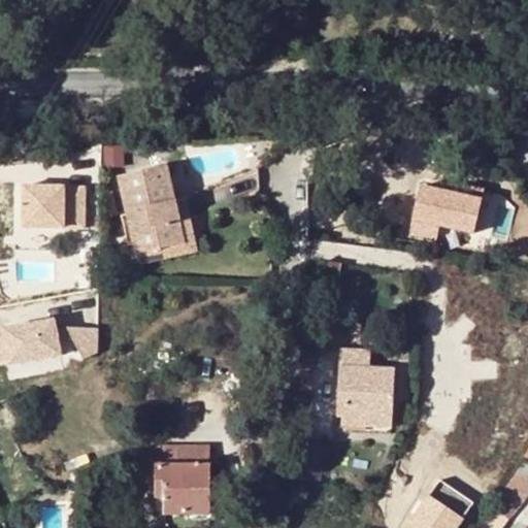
[(22,118),(41,117),(41,104),(22,105),(22,118)]
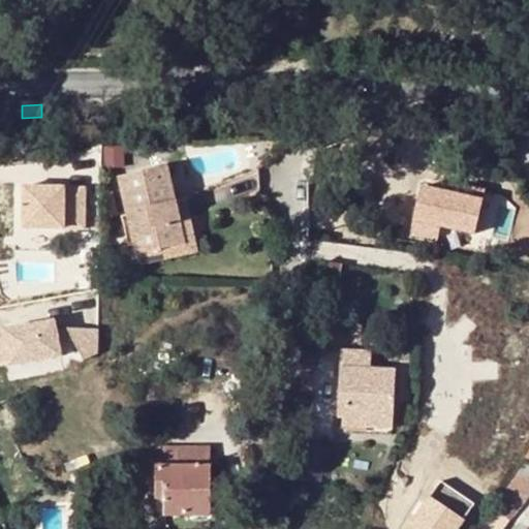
[(168,166),(121,177),(138,254),(185,245),(180,222),(191,219),(187,198),(175,200),(168,166)]
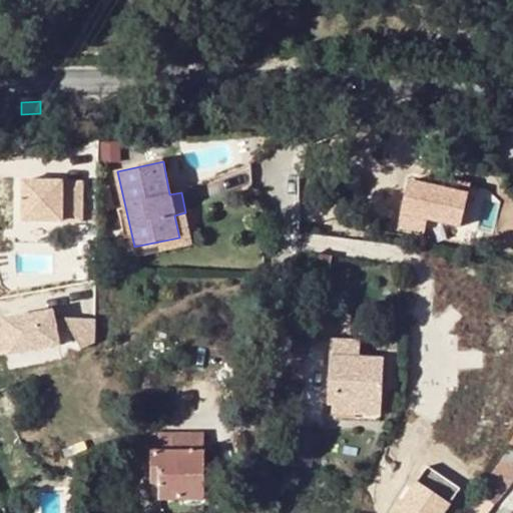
[(469,193),(409,179),(398,227),(424,234),(427,220),(463,228),(469,193)]
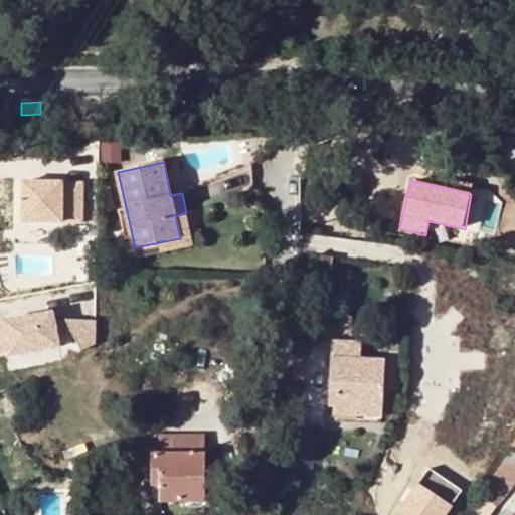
[(21,182),(19,222),(78,225),(81,186),(21,182)]
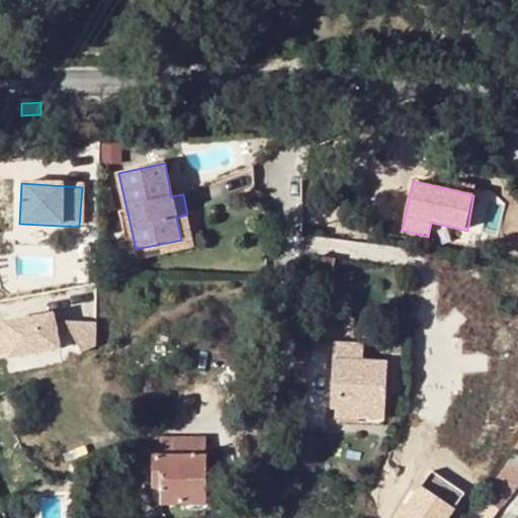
[(335,259),(319,257),(317,271),(333,273),(335,259)]
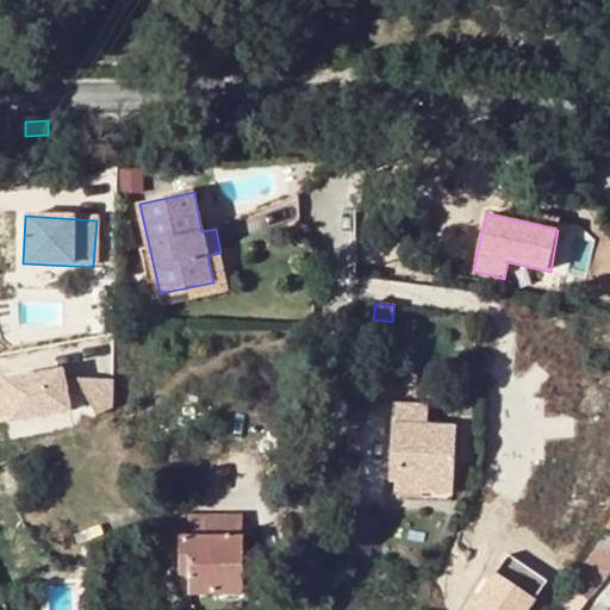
[(72,409),(62,369),(5,384),(6,390),(0,390),(0,419),(13,417),(14,423),(72,409)]
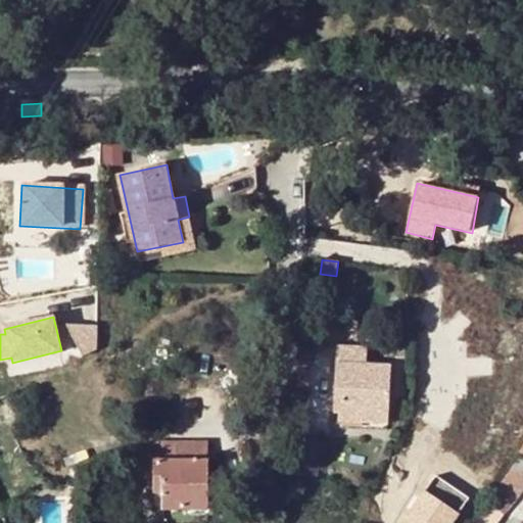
[(98,324),(67,324),(84,355),(98,347),(98,324)]
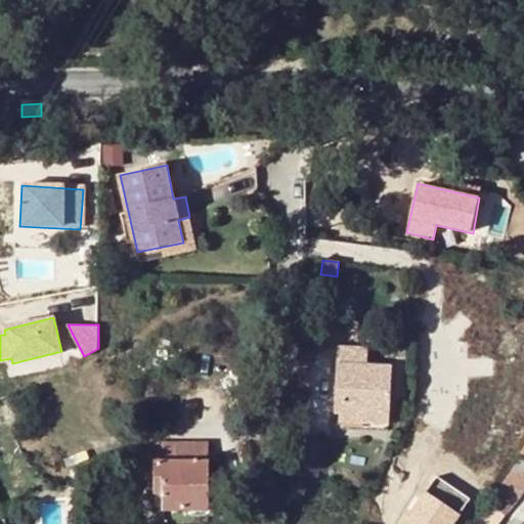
[(344,387),(343,415),(388,416),(390,365),(367,364),(368,348),(339,347),(337,387),(344,387)]
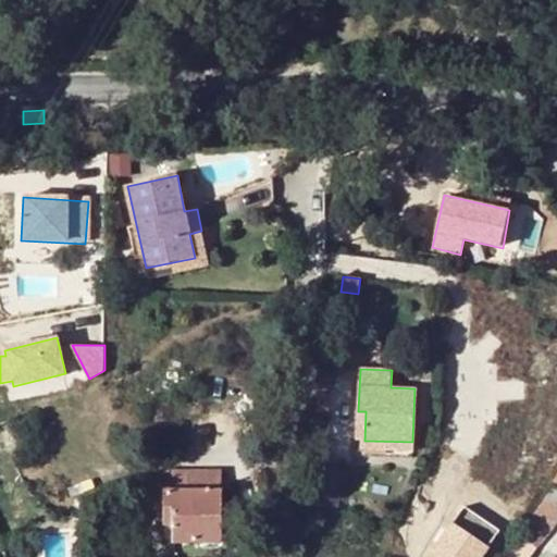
[(357,440),(364,441),(366,411),(358,411),(357,440)]
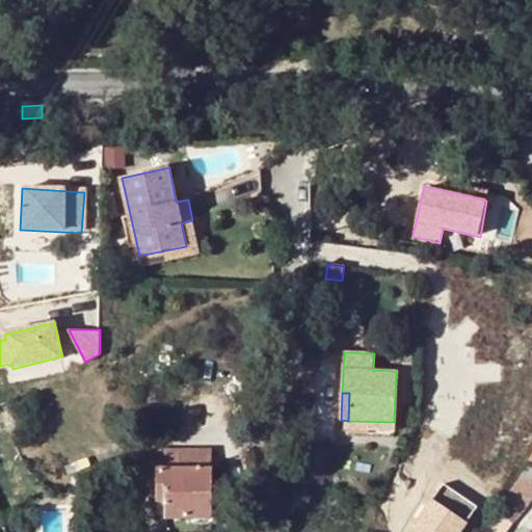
[(394,422),(348,421),(348,430),(394,432),(394,422)]
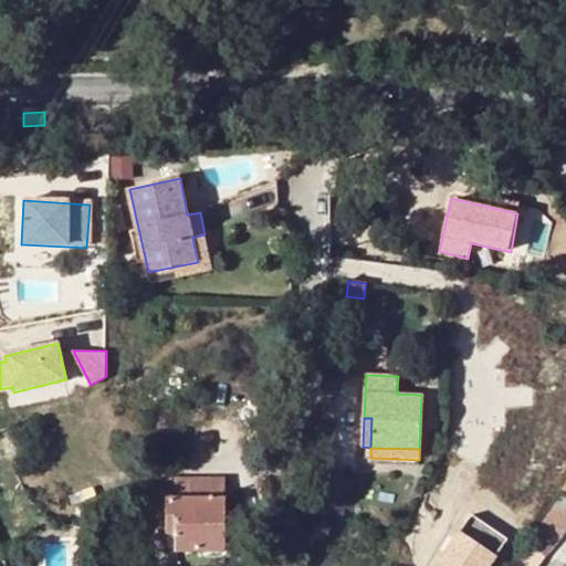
[(223,479),(168,478),(167,517),(177,517),(177,535),(176,552),(224,552),(223,479)]
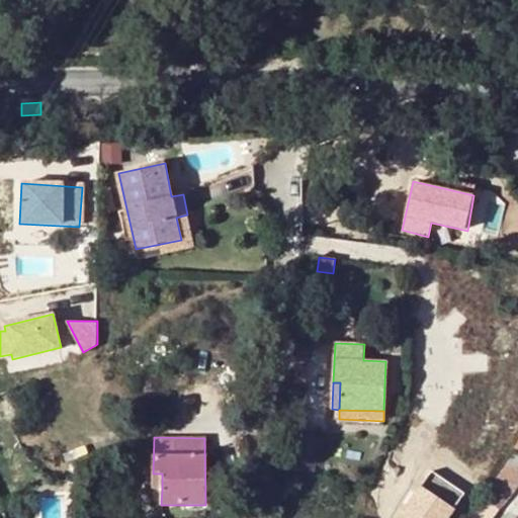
[(498,481),(513,492),(517,485),(517,458),(515,456),(498,481)]
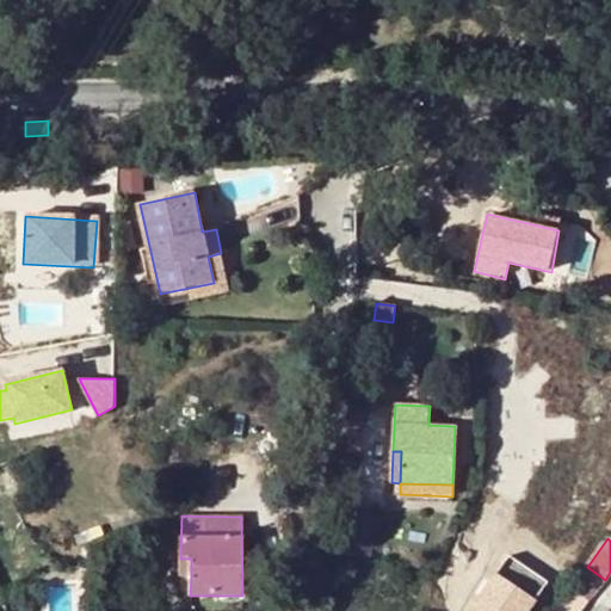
[(181,576),(191,578),(191,559),(180,559),(181,576)]
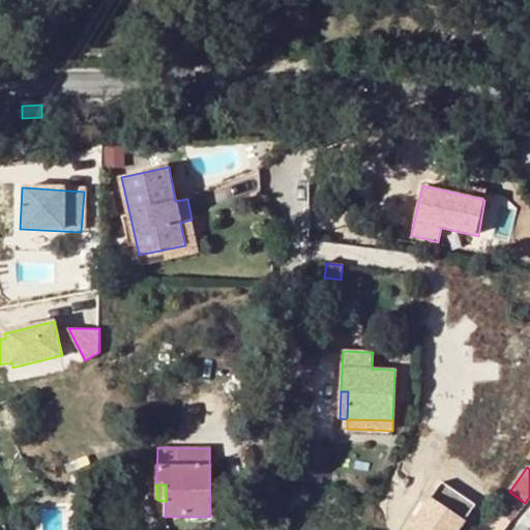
[(525,503),(509,492),(498,507),(513,520),(525,503)]
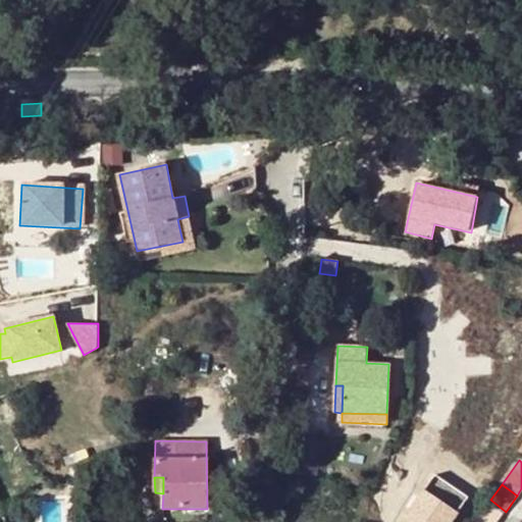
[(477,520),(479,521),(498,521),(506,512),(490,500),(485,508),(477,520)]
